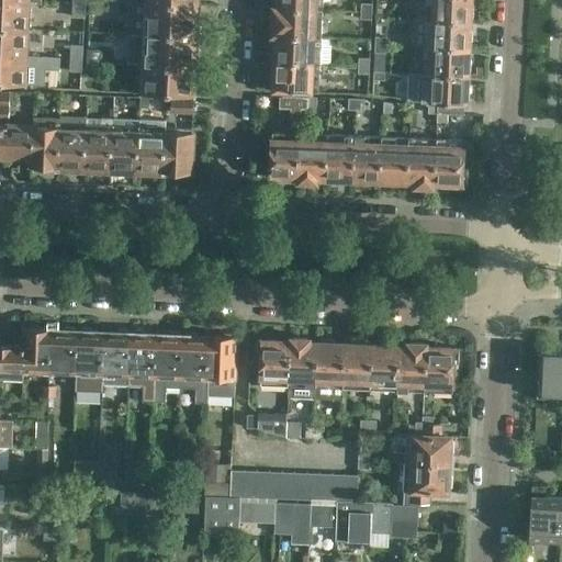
[(0,0),(0,26),(29,29),(30,1),(0,0)]
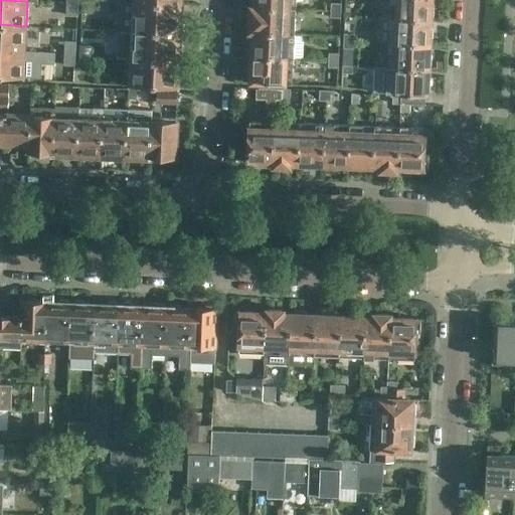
[(296,9),(296,0),(254,0),(254,7),(296,9)]
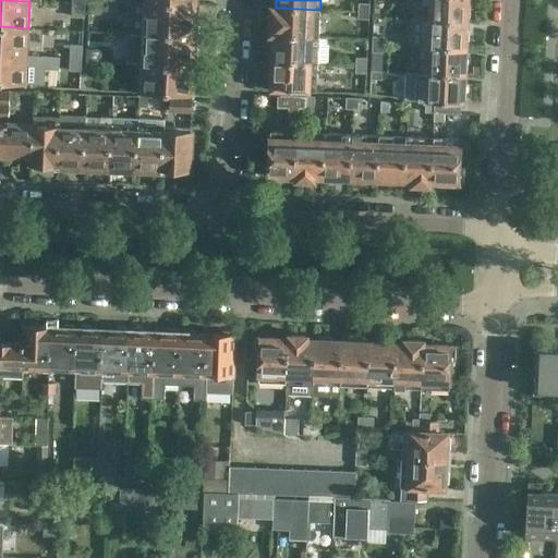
[(468,7),(468,0),(423,0),(423,19),(468,20),(470,20),(470,7),(468,7)]
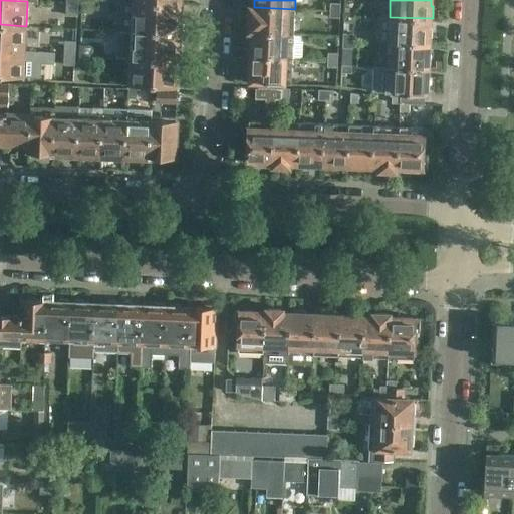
[(81,1),(81,14),(92,14),(92,1),(81,1)]
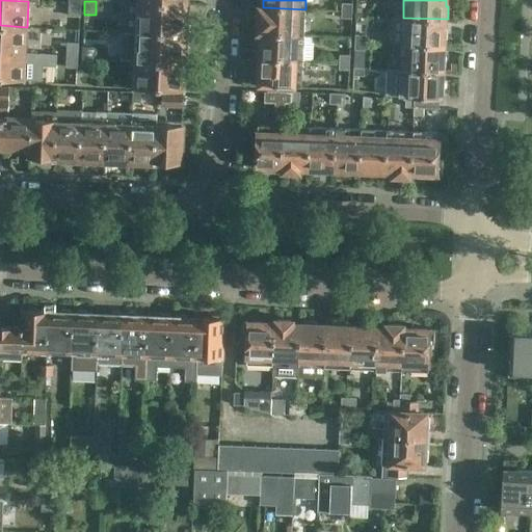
[(187,29),(188,5),(138,2),(137,32),(163,33),(164,28),(187,29)]
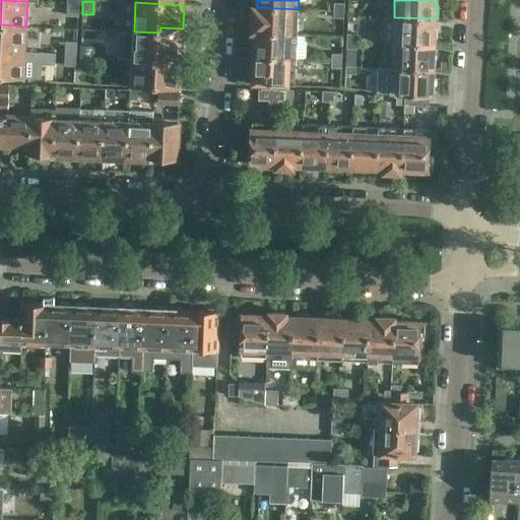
[(78,17),(79,3),(67,3),(66,16),(78,17)]
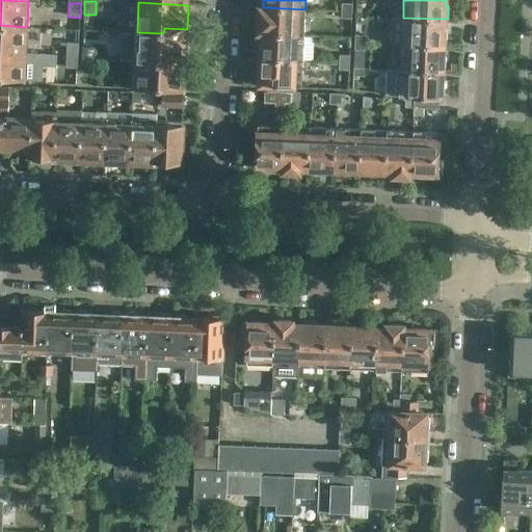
[(304,35),(306,9),(263,7),(263,18),(259,18),(258,34),(262,34),(304,35)]
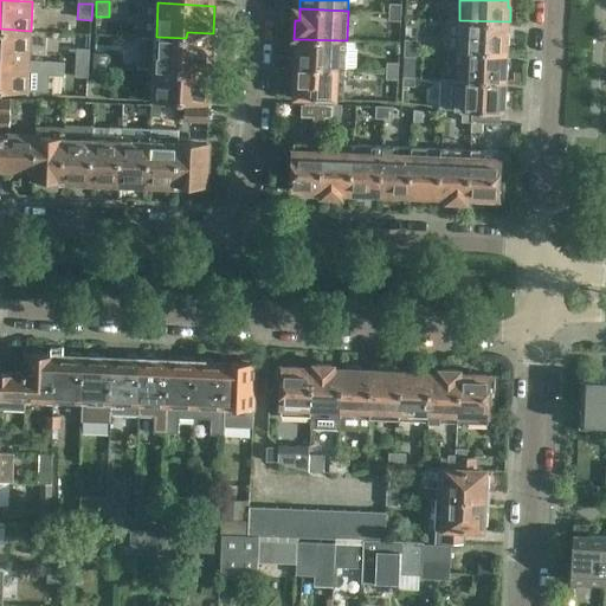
[(507,36),(508,21),(459,20),(457,50),(507,52),(507,50),(509,50),(509,36),(507,36)]
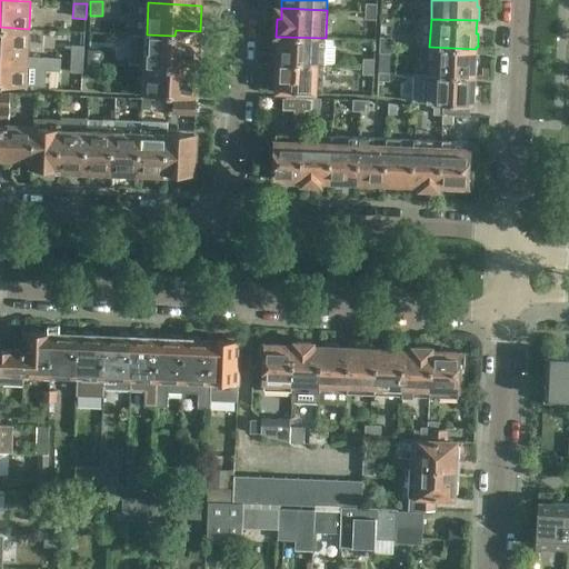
[(0,55),(28,56),(29,29),(0,27),(0,55)]
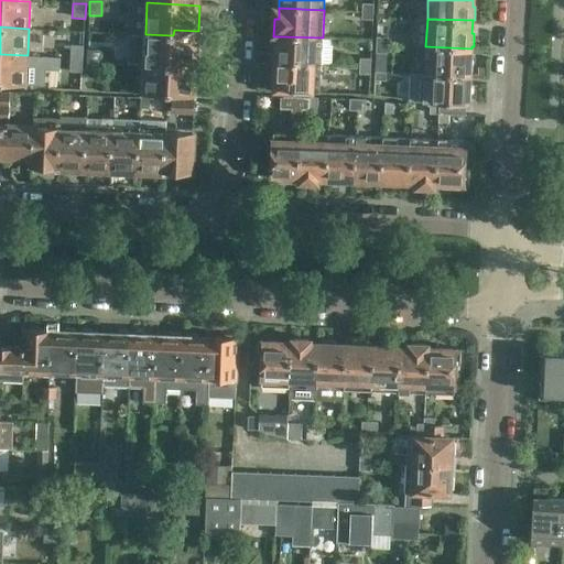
[(197,42),(198,31),(174,30),(173,35),(145,34),(144,66),(196,68),(198,42),(197,42)]
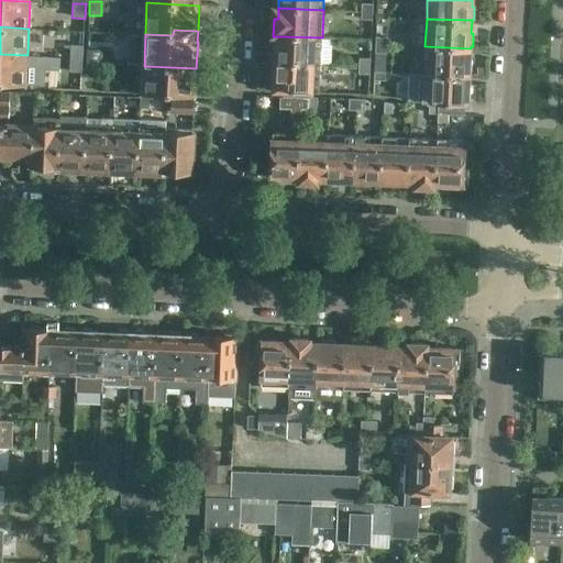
[(320,65),(322,37),(277,36),(276,44),(273,47),(273,57),(276,61),(276,64),(320,65)]
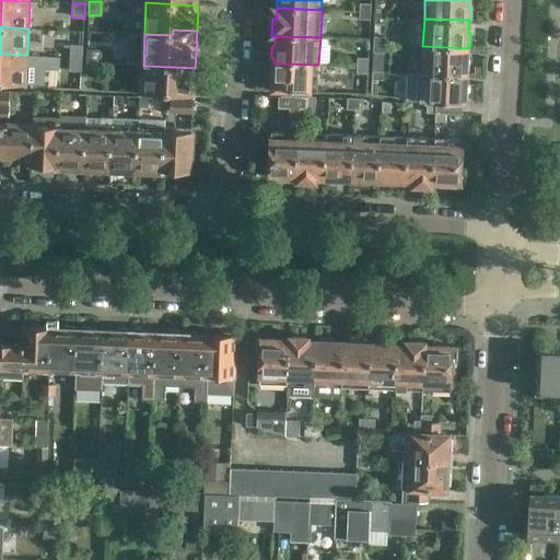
[(82,58),(82,46),(69,45),(69,57),(82,58)]
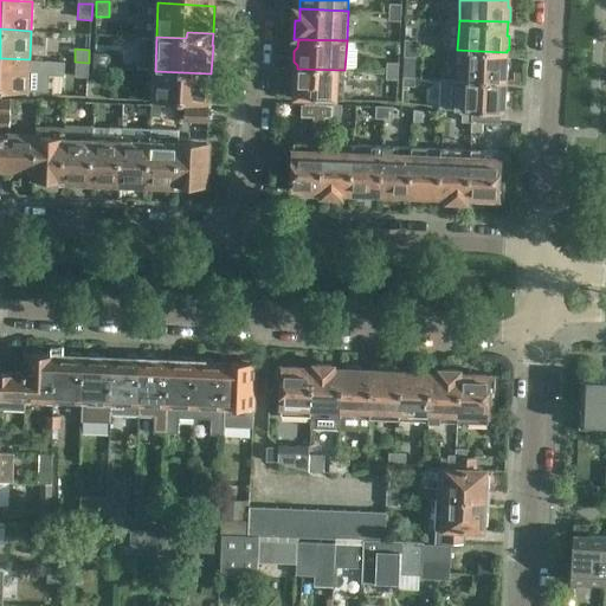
[(505,65),(507,52),(457,50),(456,79),(504,82),(505,79),(508,79),(508,65),(505,65)]
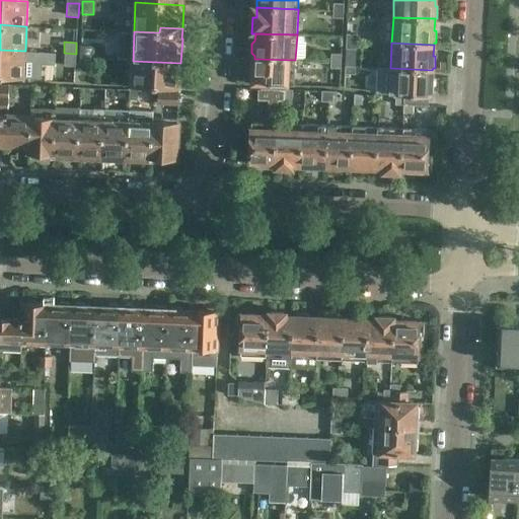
[(81,47),(80,59),(91,59),(91,47),(81,47)]
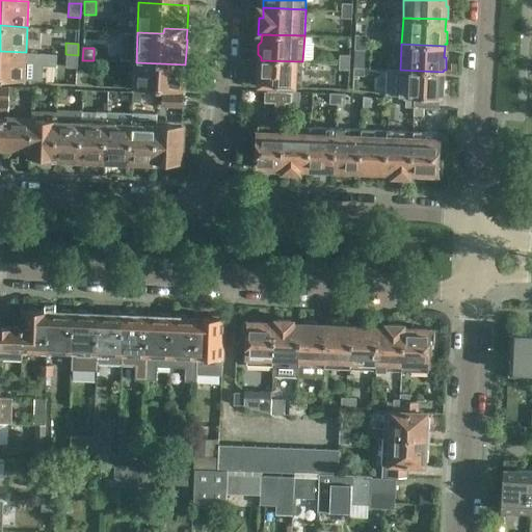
[(0,51),(0,79),(25,80),(36,81),(37,53),(26,52),(0,51)]
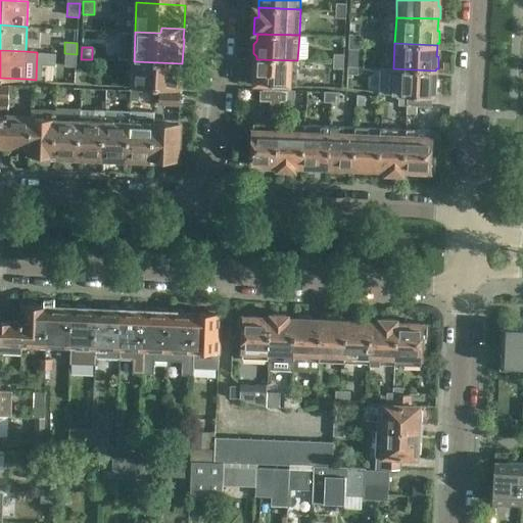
[(76,67),(77,54),(64,53),(64,67),(76,67)]
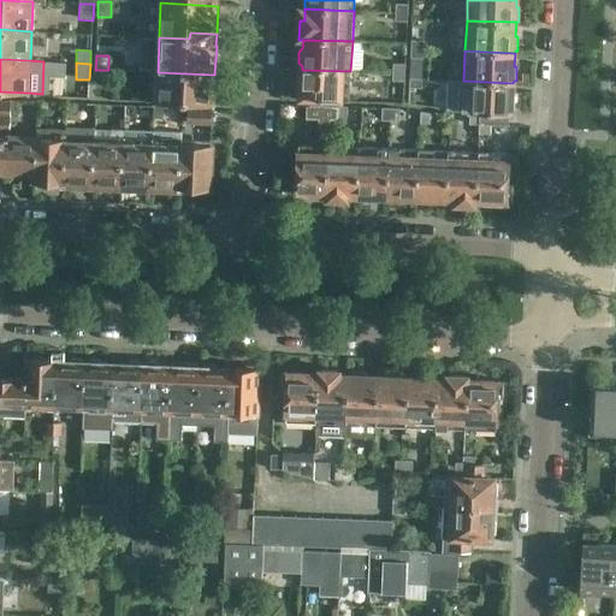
[(107,84),(108,70),(95,70),(94,84),(107,84)]
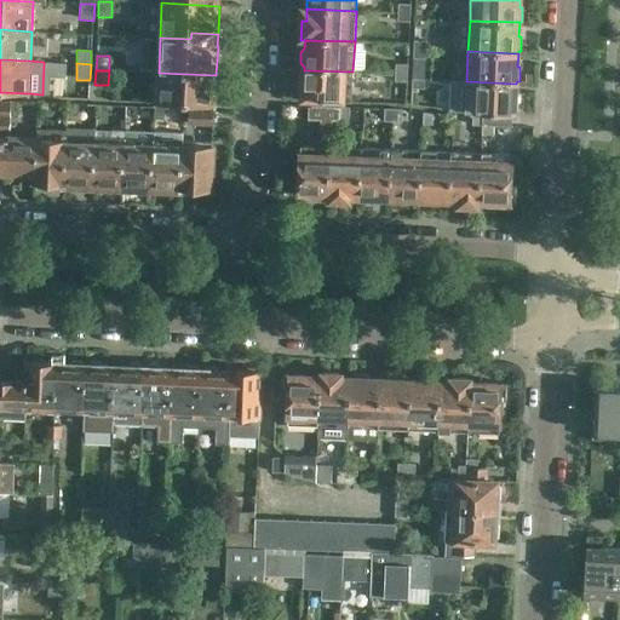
[(351,103),(352,72),(304,70),(303,80),(299,82),(299,93),(303,96),(302,101),(351,103)]
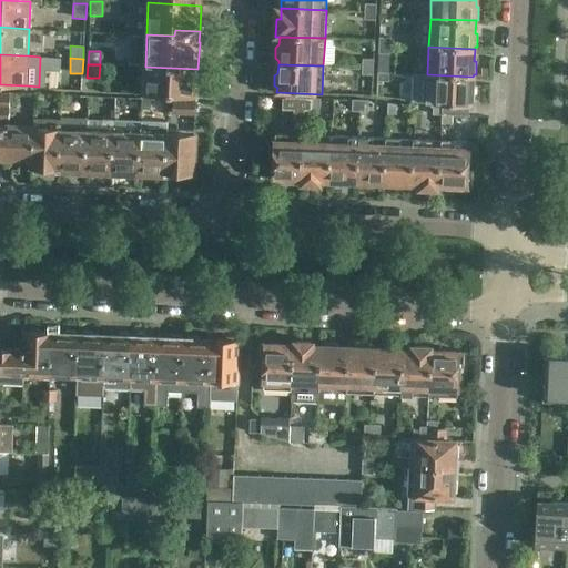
[(196,97),(198,69),(145,67),(143,94),(196,97)]
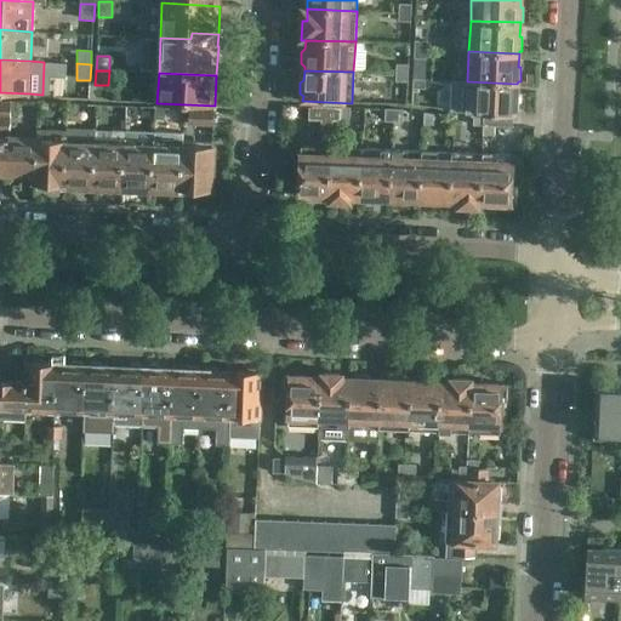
[(517,96),(517,84),(467,81),(466,112),(473,112),(484,113),(483,126),(495,126),(512,127),(513,114),(516,114),(516,112),(518,112),(519,97),(517,96)]
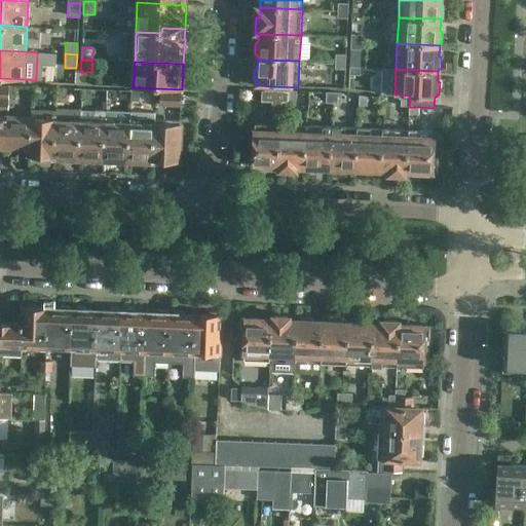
[(0,99),(9,100),(10,86),(9,86),(9,87),(0,86),(0,99)]
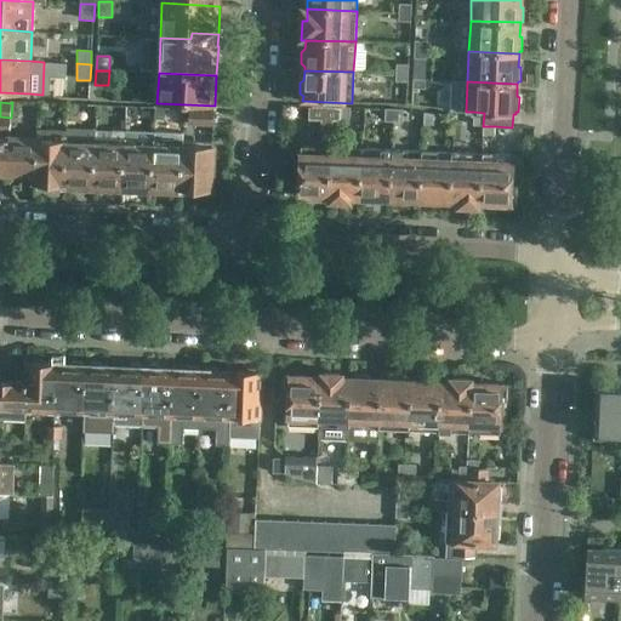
[(68,104),(58,103),(57,115),(68,117),(68,104)]
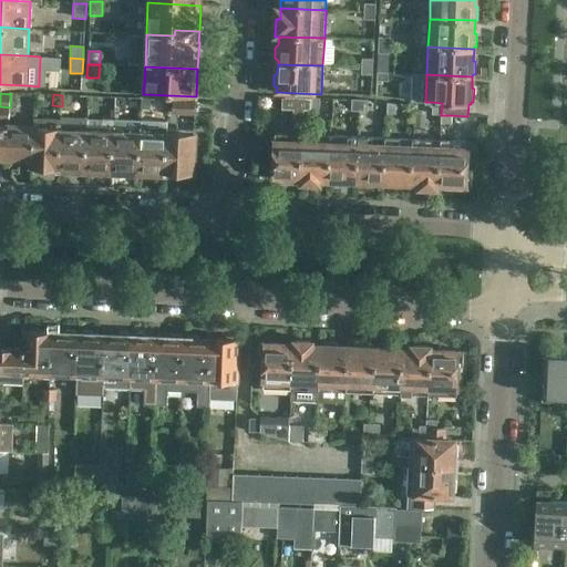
[(89,96),(80,95),(80,106),(89,107),(89,96)]
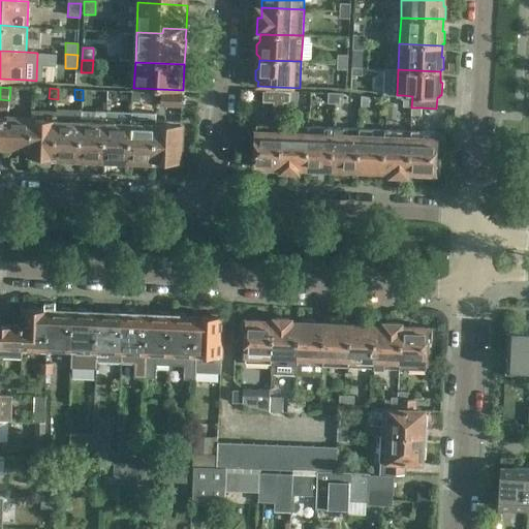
[(107,100),(107,91),(99,90),(98,99),(107,100)]
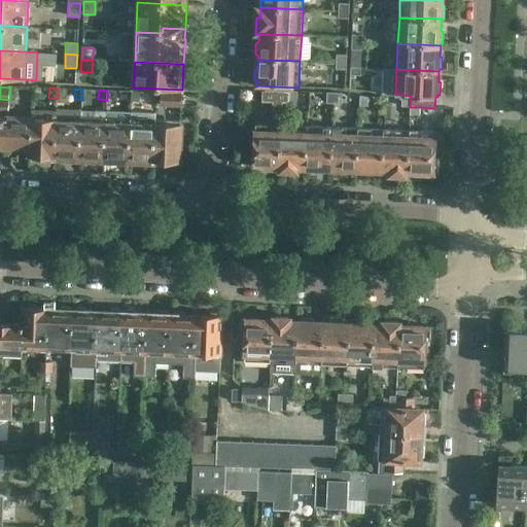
[(261,97),(261,102),(273,103),(283,103),(289,103),(289,101),(290,91),(266,91),(262,91),(261,97)]
